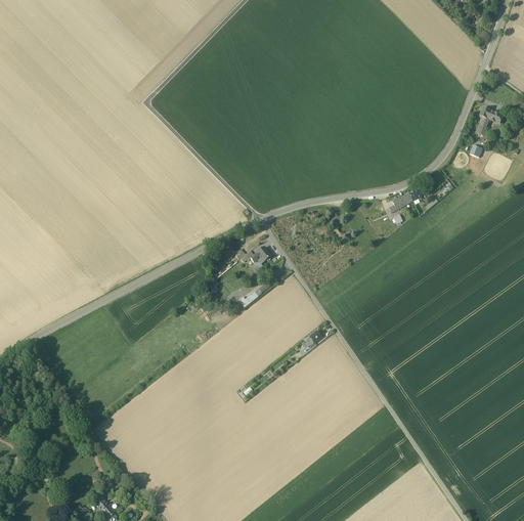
[(491,109),(483,105),(479,115),(482,116),(485,117),(487,118),(491,110),(491,109)]
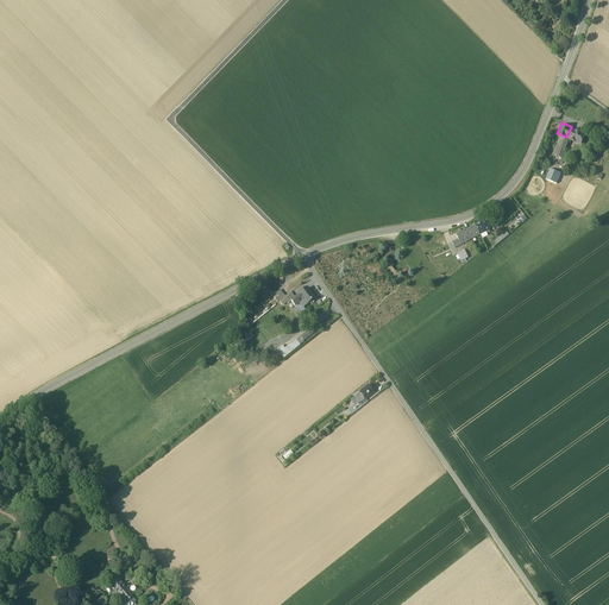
[(583,132),(571,127),(566,137),(569,137),(579,142),(583,132)]
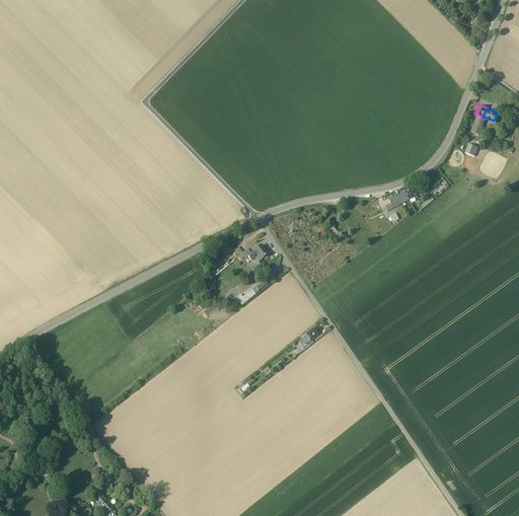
[(475,118),(470,130),(474,131),(474,130),(480,116),(477,115),(477,116),(477,117),(475,118)]
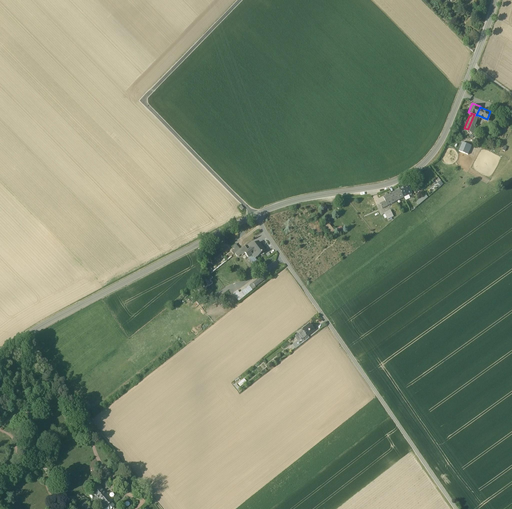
[(474,114),(468,128),(473,131),(475,125),(474,124),(478,115),(476,115),(474,114)]
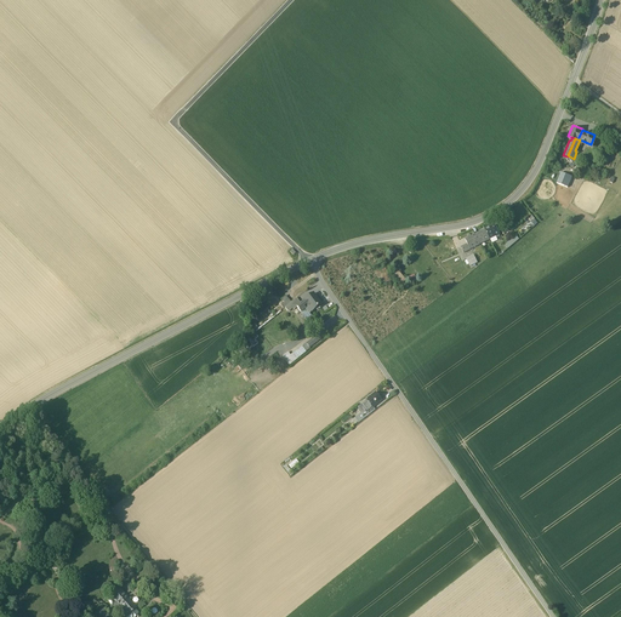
[(571,172),(560,169),(556,181),(562,183),(567,186),(571,172)]
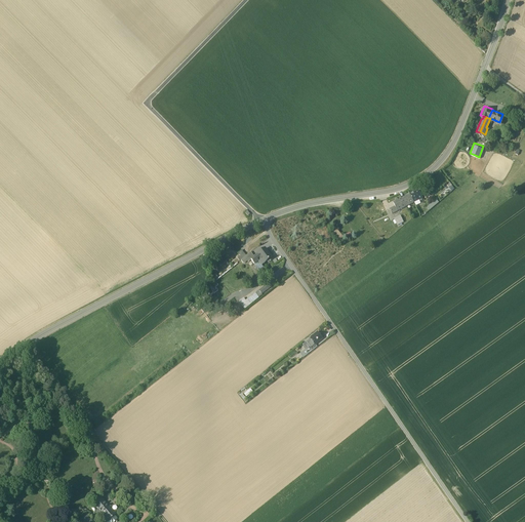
[(418,188),(410,192),(413,200),(422,196),(418,188)]
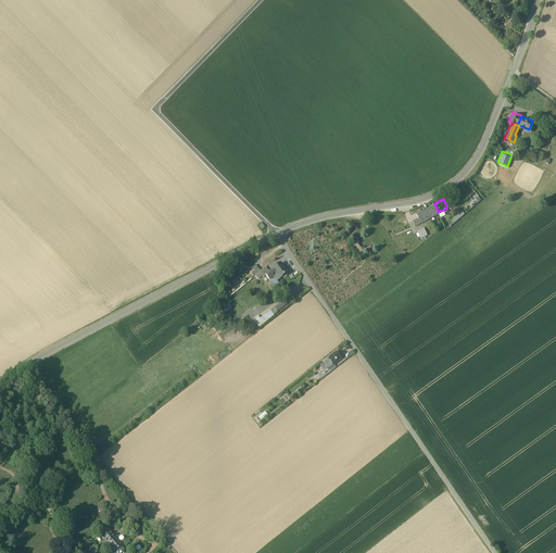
[(434,203),(426,208),(430,216),(438,212),(434,203)]
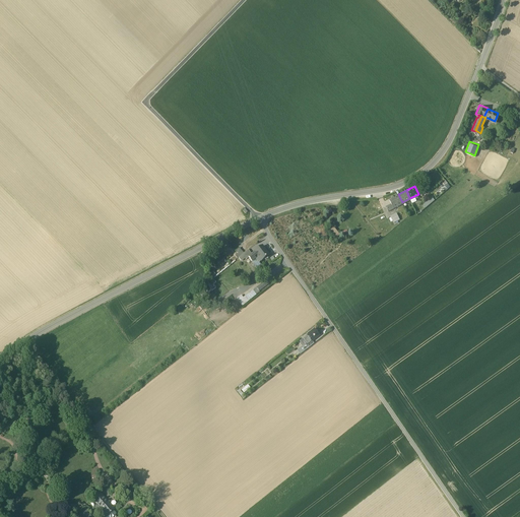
[(398,194),(389,198),(391,202),(393,207),(402,202),(398,194)]
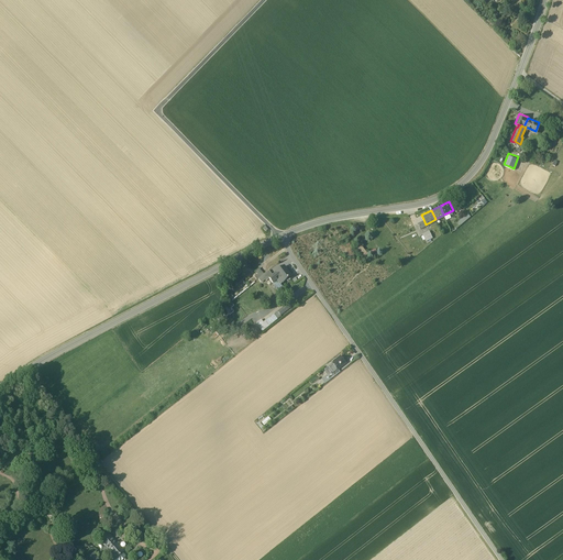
[(461,222),(472,215),(468,210),(459,219),(461,222)]
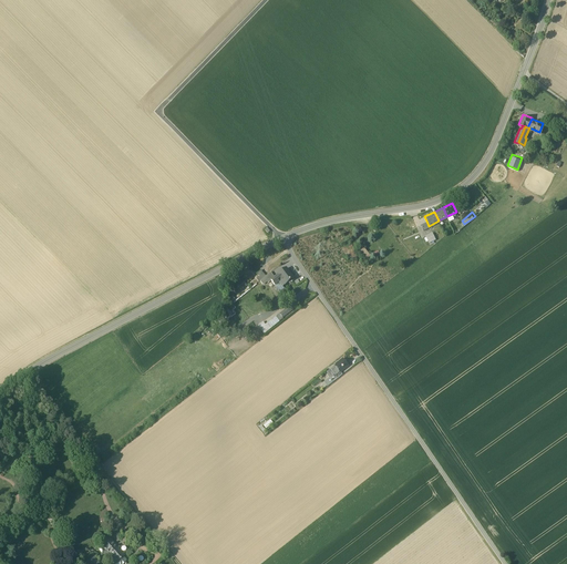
[(432,231),(425,234),(429,241),(435,237),(432,231)]
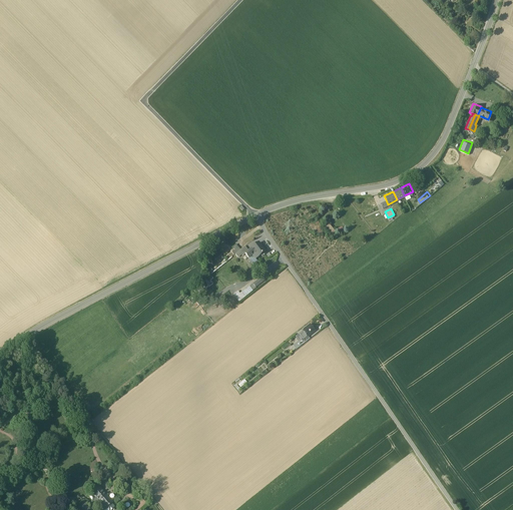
[(332,232),(336,228),(329,220),(324,224),(332,232)]
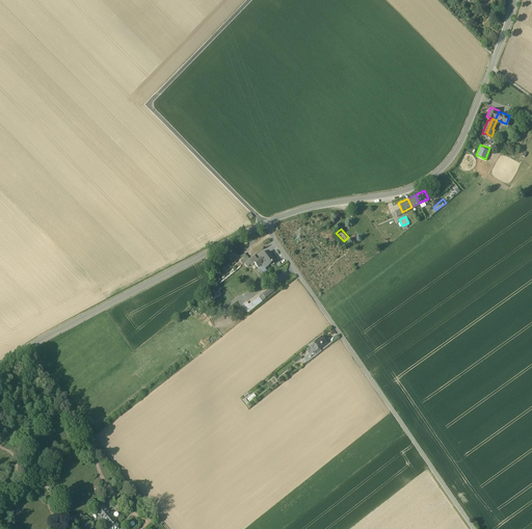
[(268,249),(260,256),(257,259),(254,261),(258,265),(261,262),(264,267),(275,259),(268,249)]
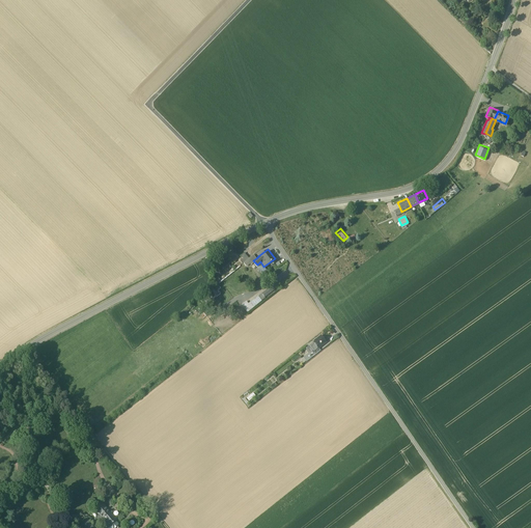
[(253,253),(248,257),(250,260),(251,262),(253,260),(256,258),(253,253)]
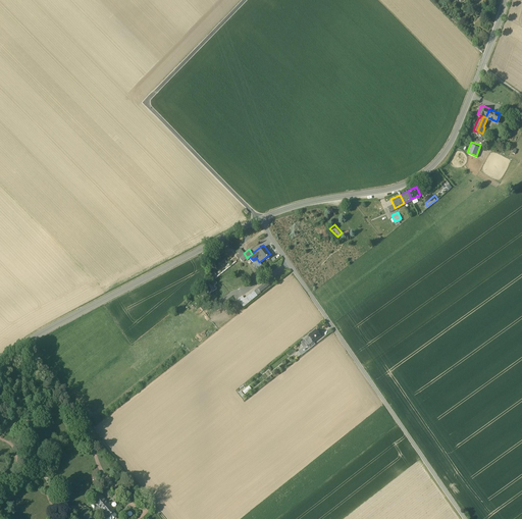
[(221,254),(212,261),(217,268),(222,264),(221,263),(225,259),(221,254)]
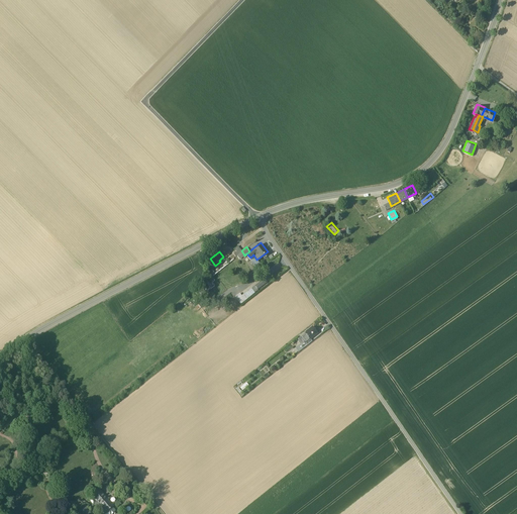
[(265,277),(254,284),(257,288),(267,280),(265,277)]
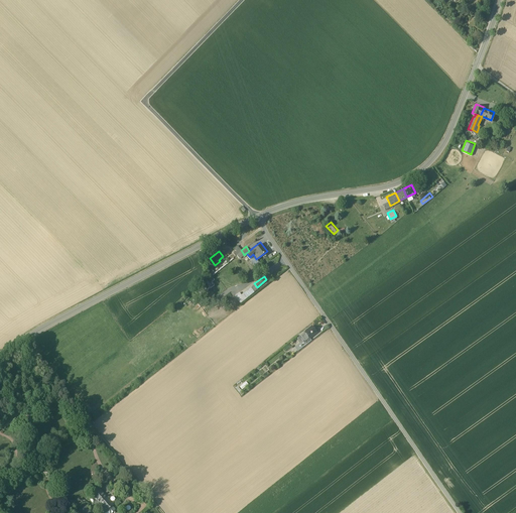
[(254,283),(248,288),(251,292),(257,287),(254,283)]
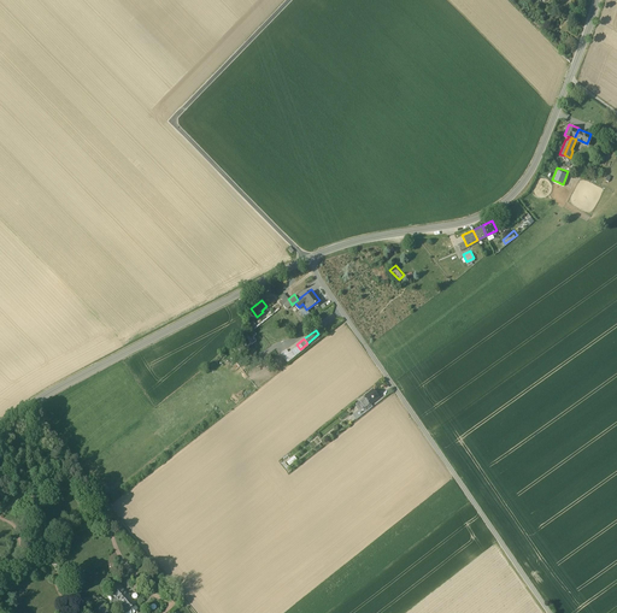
[(372,388),(364,395),(369,402),(370,401),(378,395),(372,388)]
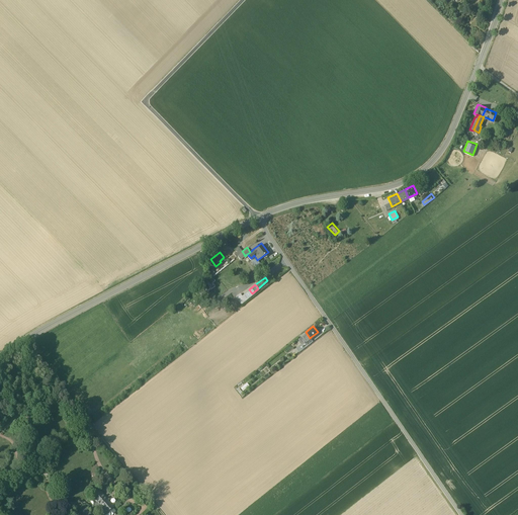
[(301,342),(295,347),(298,350),(307,344),(305,341),(301,342)]
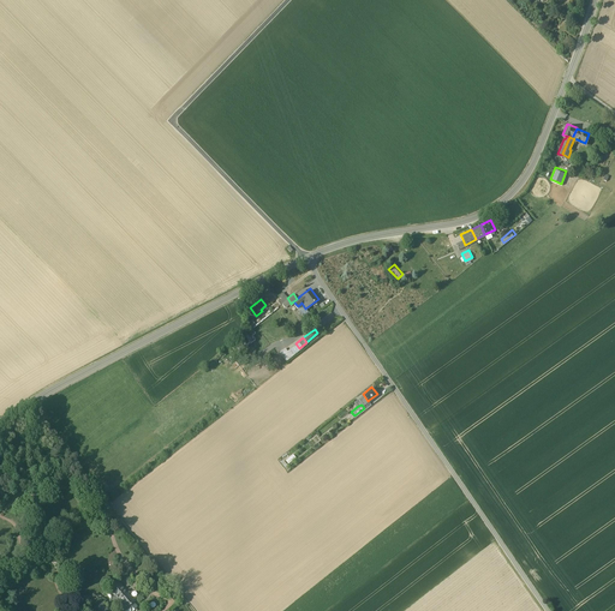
[(126,591),(119,581),(111,588),(115,593),(112,597),(115,600),(115,599),(120,605),(123,604),(125,606),(133,600),(135,599),(127,589),(126,591)]
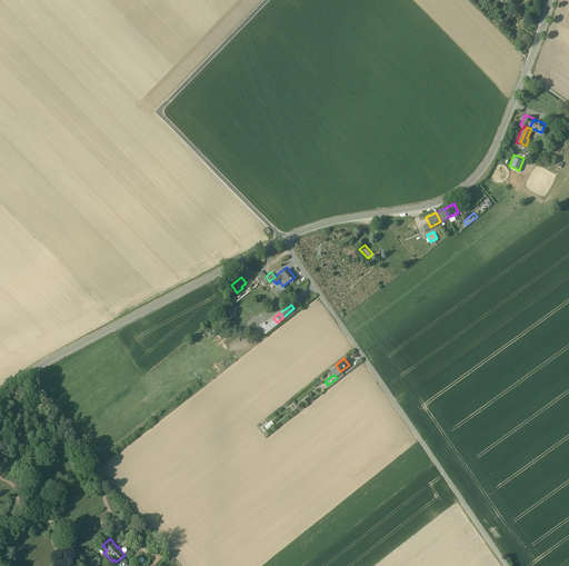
[(98,560),(95,556),(85,564),(86,565),(102,565),(99,560),(98,560)]
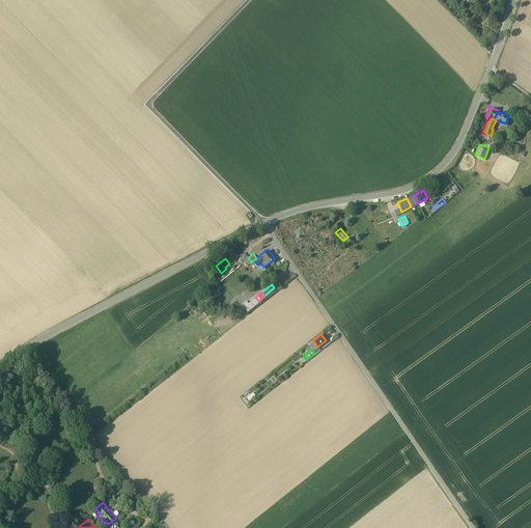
[(108,524),(106,526),(108,527),(109,527),(112,526),(112,527),(114,526),(115,526),(117,524),(118,522),(115,519),(108,524)]
